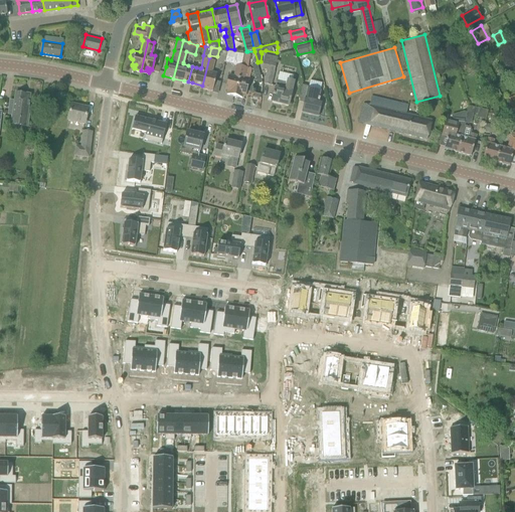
[(245,93),(249,78),(252,66),(247,65),(249,52),(244,51),(241,64),(234,94),(242,96),(242,95),(241,95),(242,92),(244,92),(244,93),(245,93)]
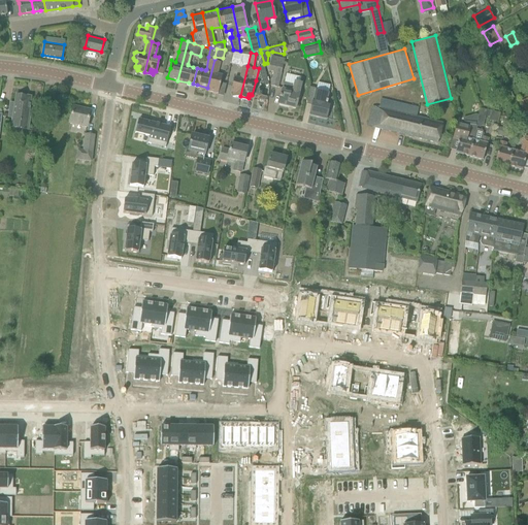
[(268,68),(273,70),(270,83),(278,85),(284,62),(283,62),(284,57),(271,54),(270,59),(268,68)]
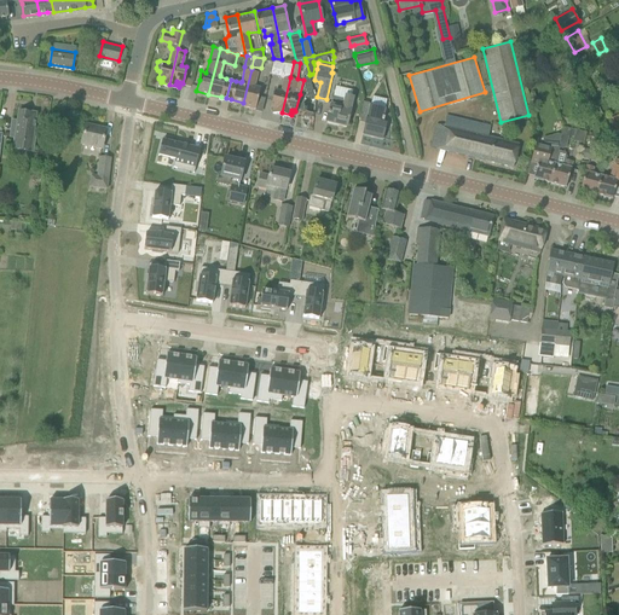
[(259,70),(252,69),(243,103),(255,105),(260,87),(255,86),(259,70)]
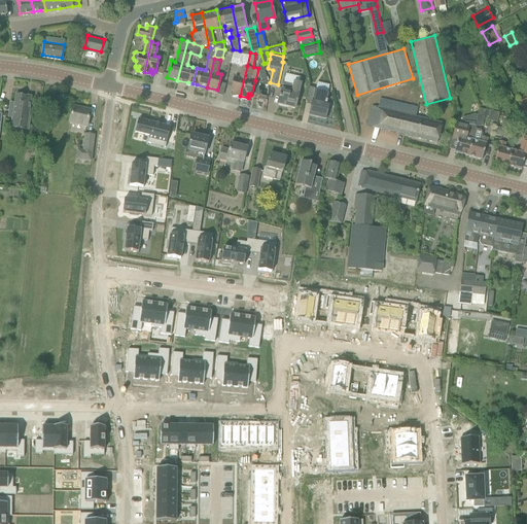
[(325,61),(315,64),(318,77),(328,75),(325,61)]
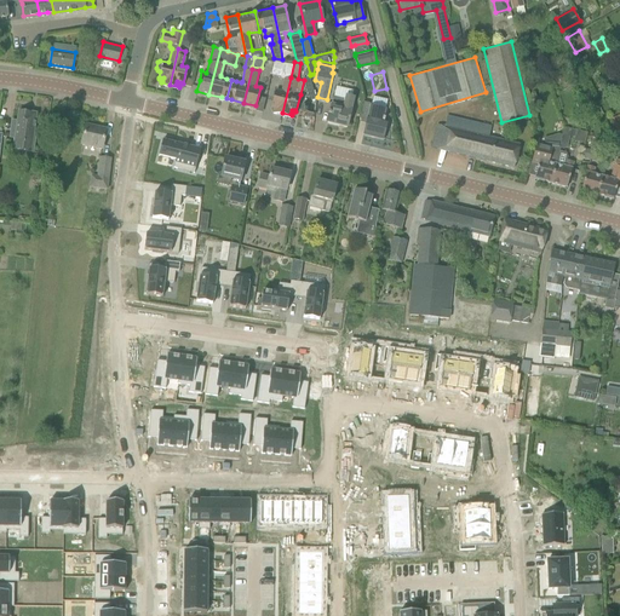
[(316,97),(310,75),(310,74),(303,76),(309,98),(316,97)]
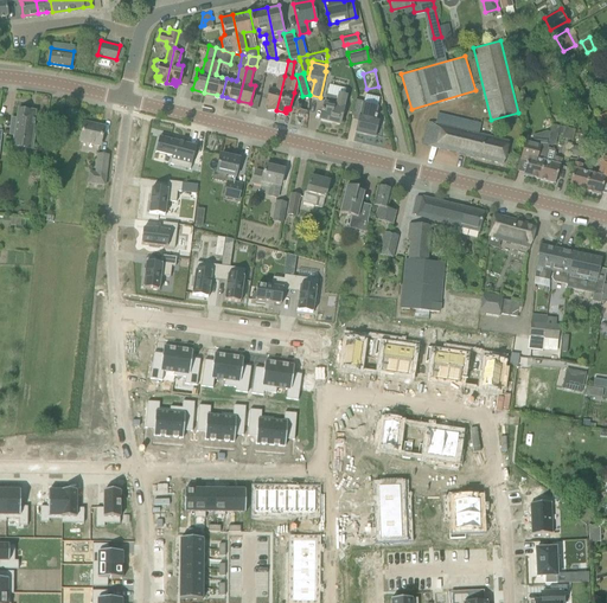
[(276,110),(285,76),(279,74),(275,88),(269,87),(264,103),(266,103),(267,102),(269,103),(269,107),(268,107),(267,108),(276,110)]
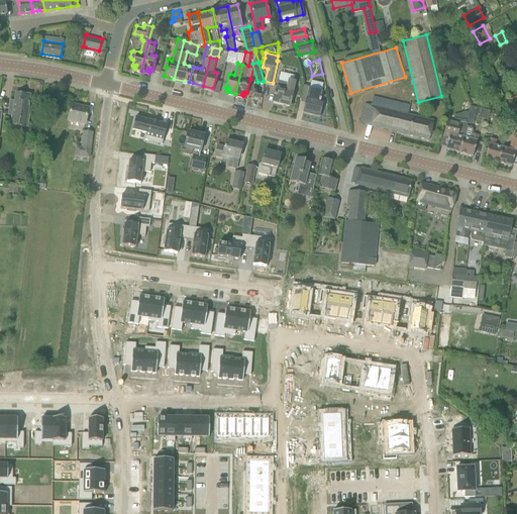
[(295,79),(293,79),(295,73),(280,70),(277,85),(273,100),(289,104),(295,79)]
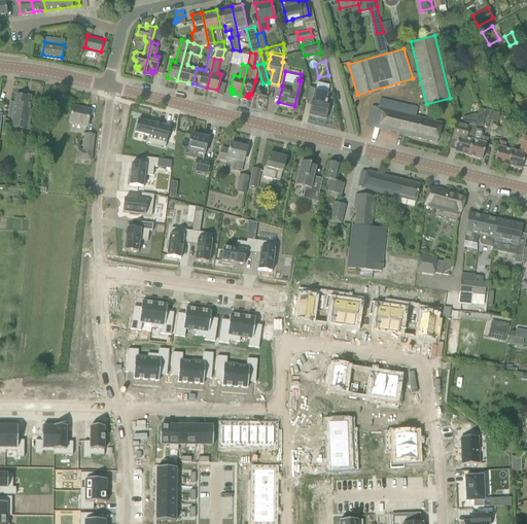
[(329,101),(322,99),(323,93),(322,93),(324,83),(316,81),(316,82),(312,81),(309,94),(313,95),(308,112),(325,116),(329,101)]
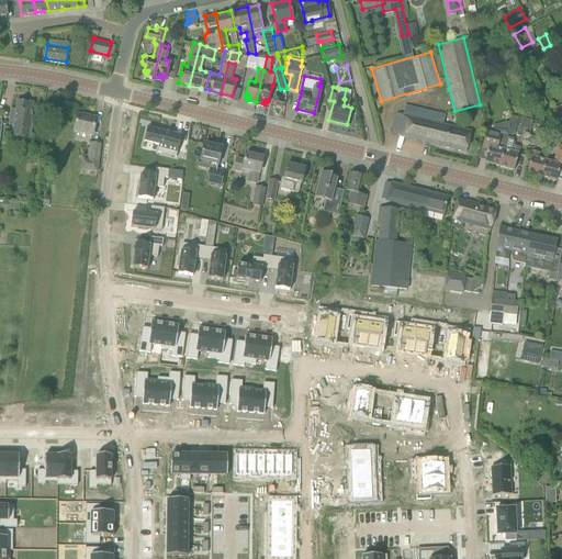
[(13,123),(12,133),(30,136),(32,120),(30,119),(32,101),(18,99),(15,108),(11,107),(9,122),(13,123)]
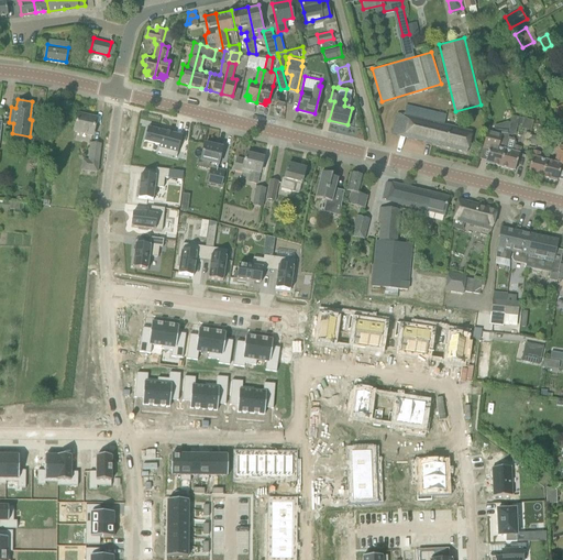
[(404,112),(397,111),(392,131),(466,150),(472,129),(443,122),(445,112),(406,103),(404,112)]
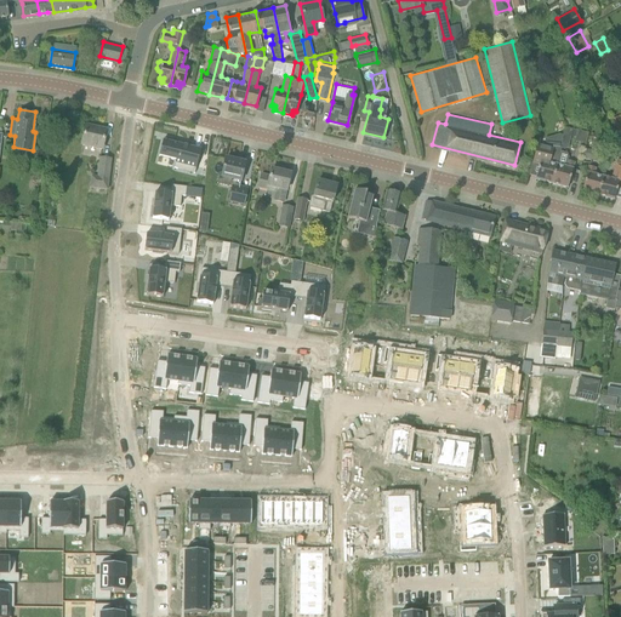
[(81,141),(102,146),(106,129),(86,124),(81,141)]
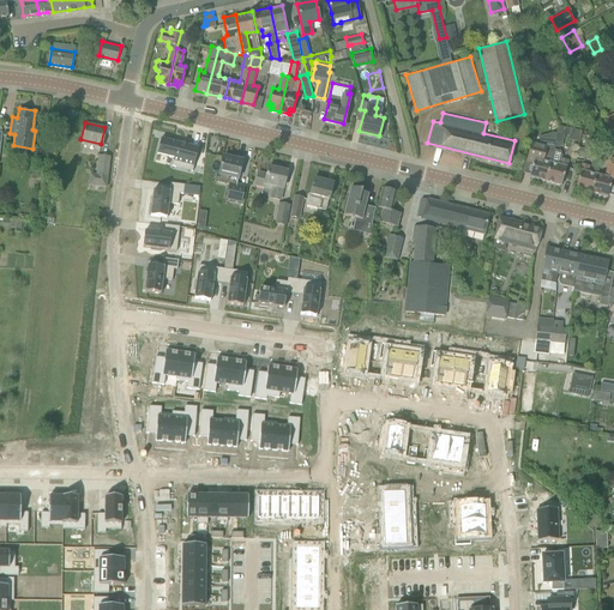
[(570,126),(559,124),(554,144),(558,145),(561,143),(564,132),(569,133),(570,126)]
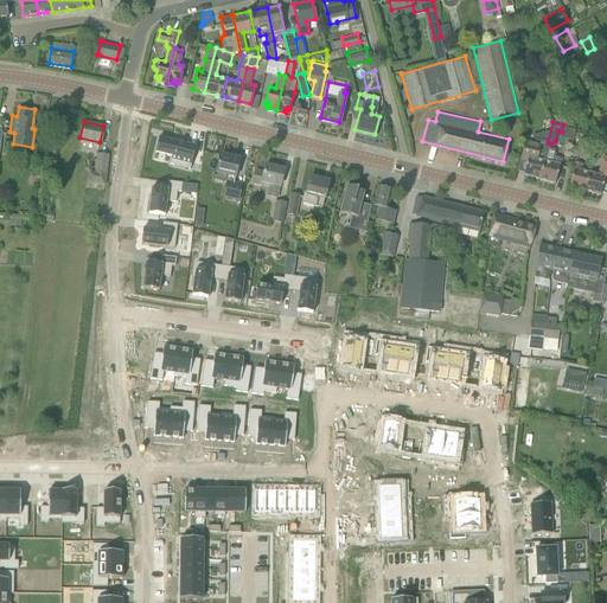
[(159,134),(155,149),(167,153),(172,154),(170,161),(190,167),(196,143),(159,134)]
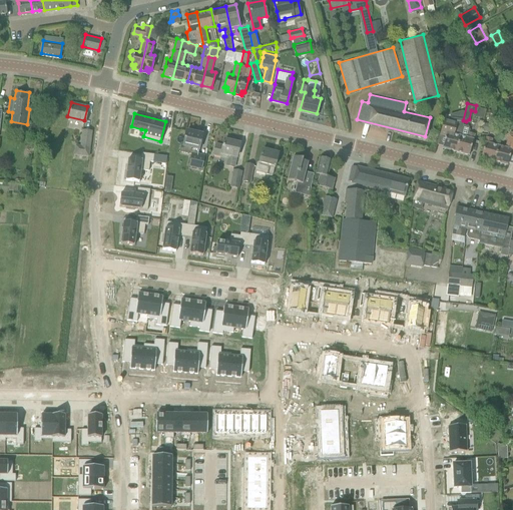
[(439,133),(445,134),(442,145),(455,149),(462,122),(463,120),(450,118),(443,116),(439,133)]
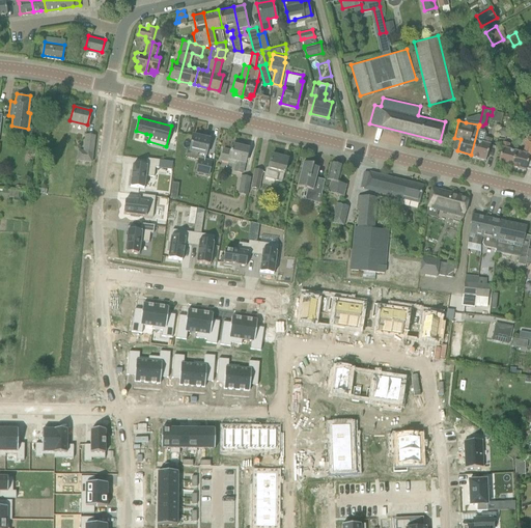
[(500,124),(498,133),(508,135),(510,127),(500,124)]
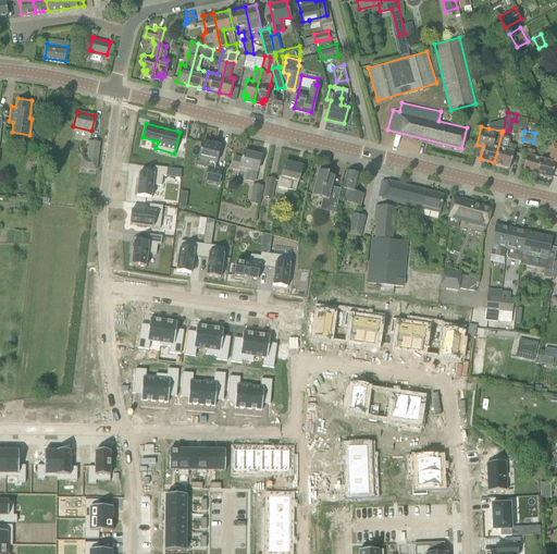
[(508,135),(502,133),(494,162),(509,165),(515,144),(509,142),(510,138),(508,135)]
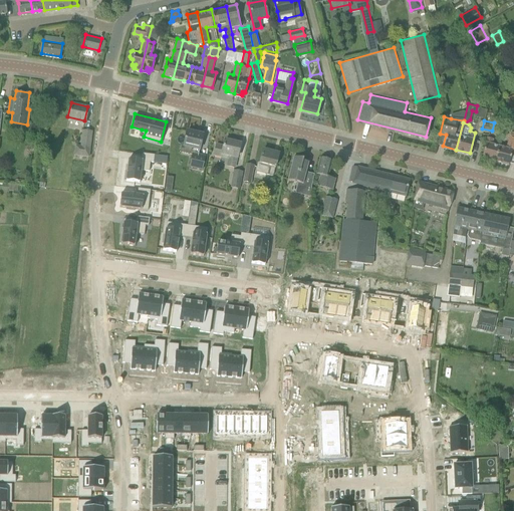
[(82,129),(80,144),(75,144),(73,153),(89,155),(89,146),(91,130),(82,129)]
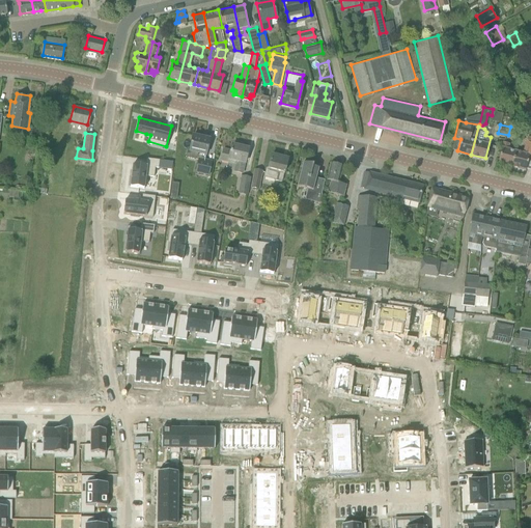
[(187,147),(186,155),(196,157),(199,158),(196,169),(210,172),(212,160),(204,158),(205,153),(206,147),(210,137),(193,134),(190,143),(189,148),(187,147)]
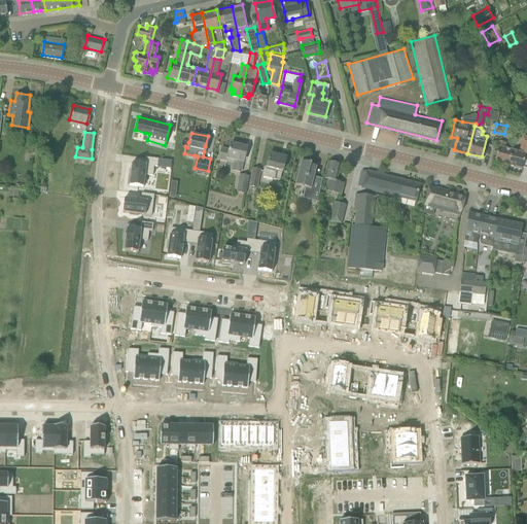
[(525,151),(526,151),(526,136),(523,135),(519,149),(512,147),(507,164),(521,167),(525,151)]
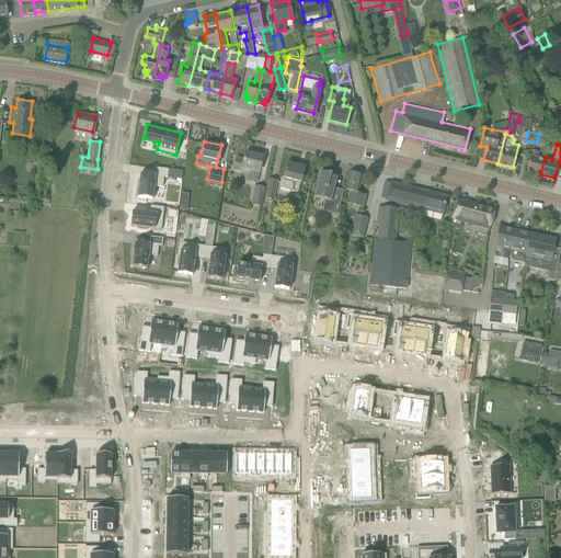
[(525,170),(540,174),(545,157),(537,156),(538,149),(531,147),(525,170)]
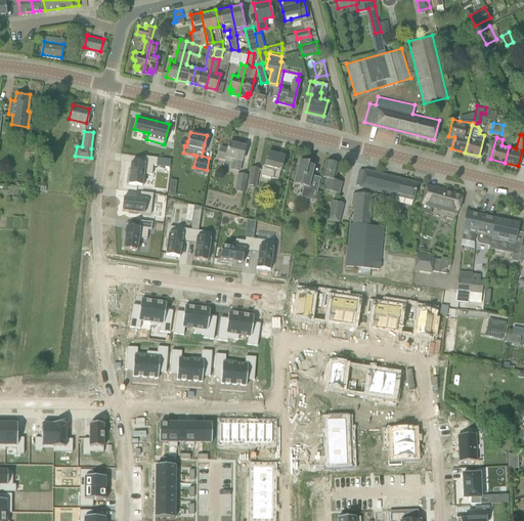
[(220,145),(218,155),(218,157),(232,160),(230,167),(239,169),(241,164),(245,144),(229,140),(227,146),(220,145)]
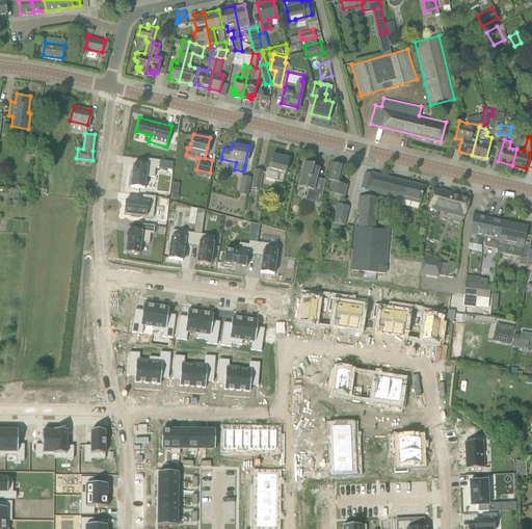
[(283,180),(286,166),(288,157),(272,153),(269,162),(268,166),(266,165),(264,175),(283,180)]
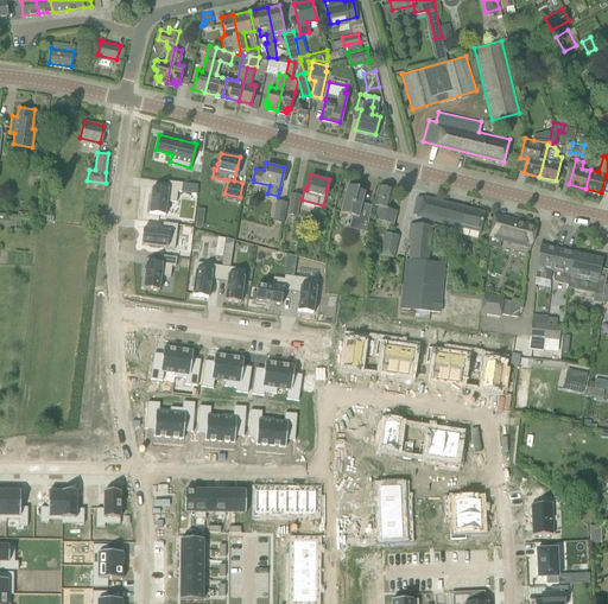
[(149,201),(147,210),(149,210),(149,211),(165,213),(166,198),(176,199),(177,189),(178,189),(181,190),(182,180),(168,178),(166,186),(159,185),(152,185),(151,192),(150,201),(149,201)]
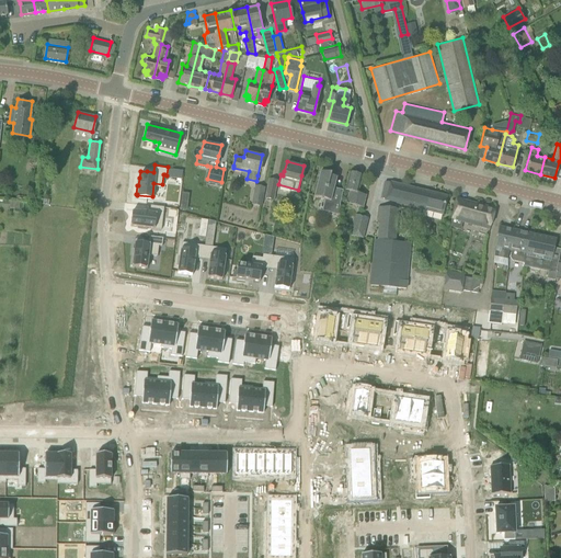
[(172,167),(171,175),(182,177),(183,169),(172,167)]
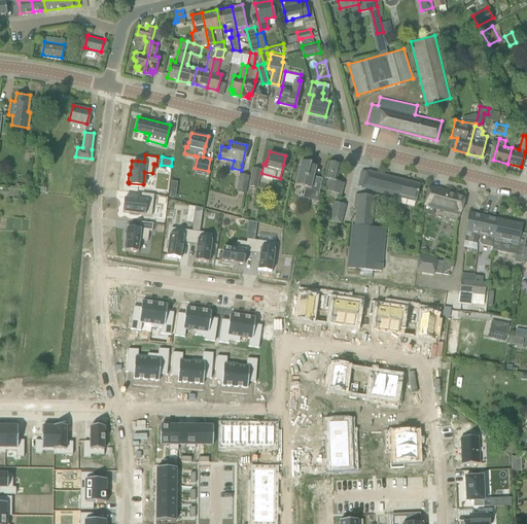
[(319,188),(322,176),(314,174),(316,165),(310,163),(311,162),(301,159),(294,182),(306,185),(306,196),(312,198),(318,200),(319,188)]
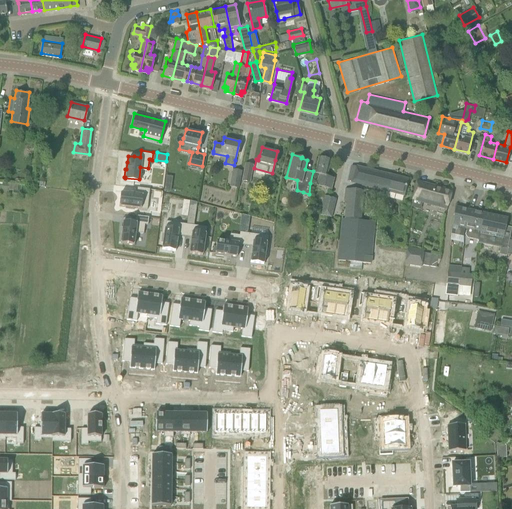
[(330,187),(331,185),(334,176),(326,173),(331,158),(318,154),(314,171),(318,172),(315,183),(330,187)]
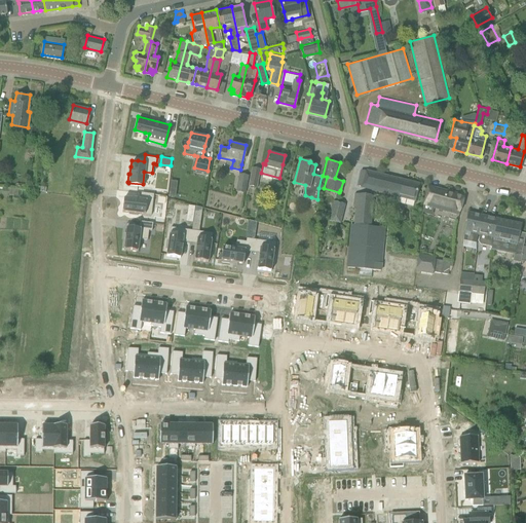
[(257,185),(260,167),(253,166),(249,183),(257,185)]
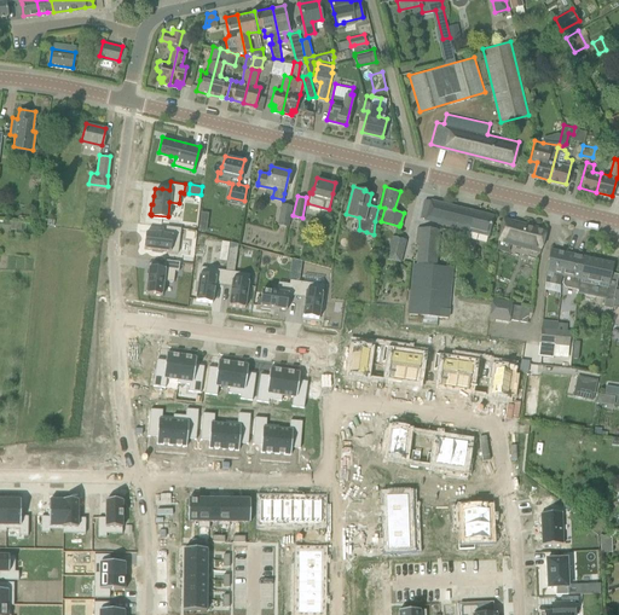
[(467,227),(467,228),(472,208),(424,197),(420,215),(438,220),(437,221),(456,225),(452,238),(463,242),(467,227)]
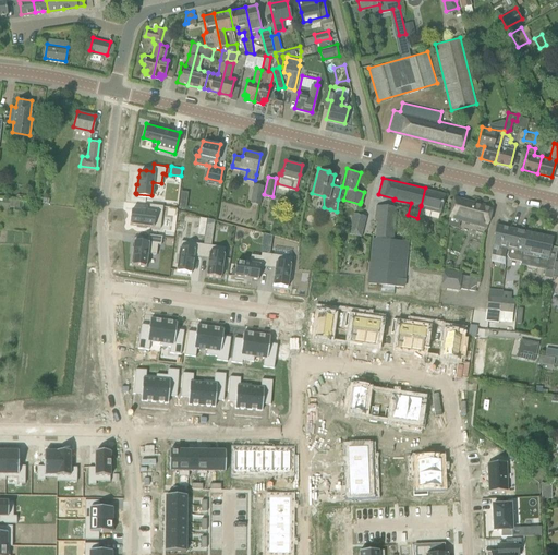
[(254,183),(251,202),(259,203),(263,185),(254,183)]
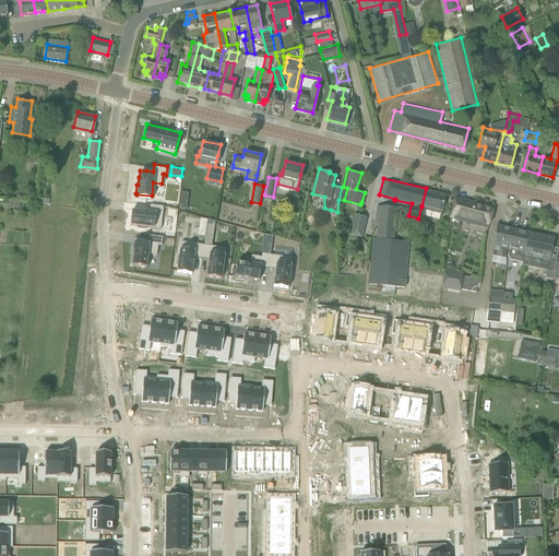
[(444,192),(426,188),(421,206),(440,211),(444,192)]
